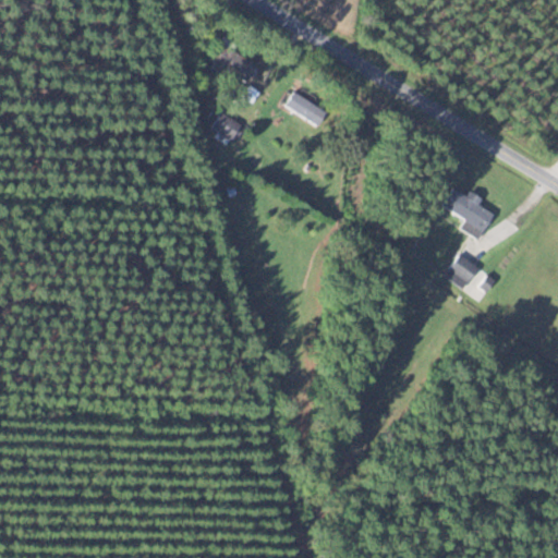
[(225,71),(244,83),(255,64),(216,43),(204,63),(222,74),(225,71)]
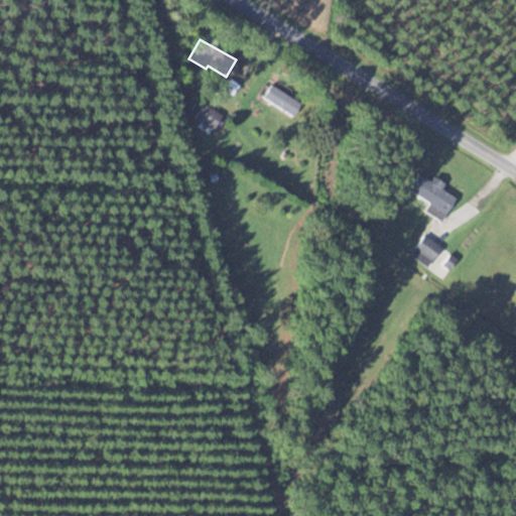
[(261,97),(291,117),(300,104),(270,84),(261,97)]
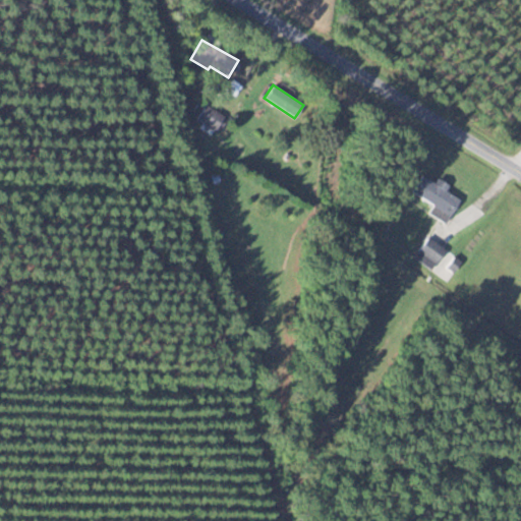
[(214,130),(224,117),(207,104),(196,118),(214,130)]
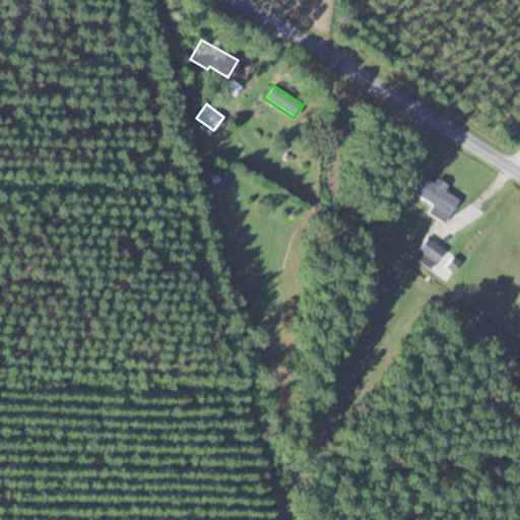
[(443,222),(459,198),(421,174),(410,190),(433,205),(428,212),(443,222)]
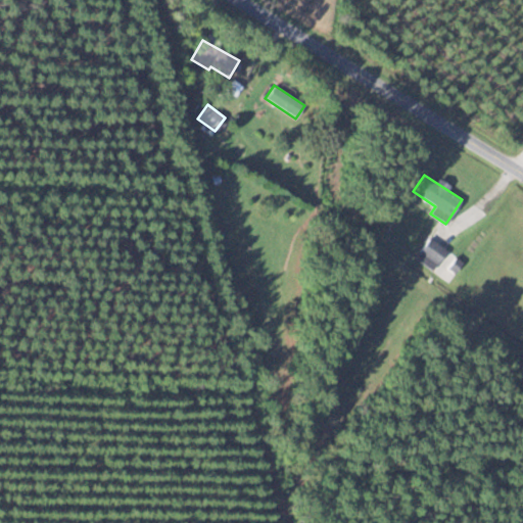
[(432,270),(446,250),(429,238),(415,256),(432,270)]
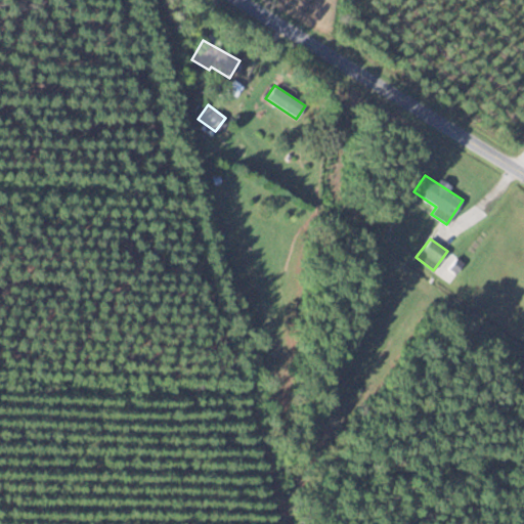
All buildings are outlined.
